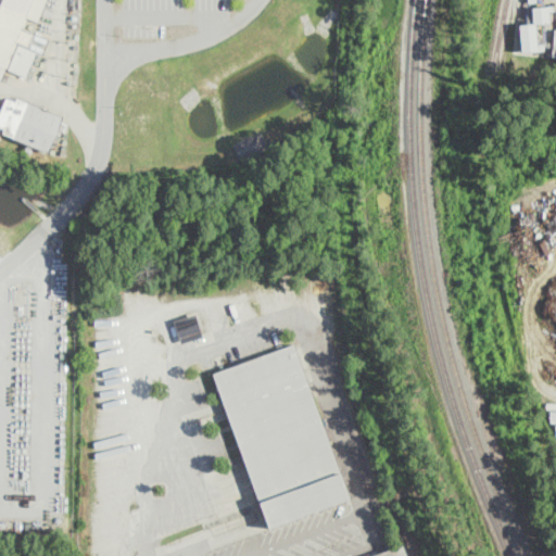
[(0,0),(47,0),(38,22),(28,19),(23,30),(35,36),(29,48),(19,43),(8,70),(3,67),(0,65),(0,0)]
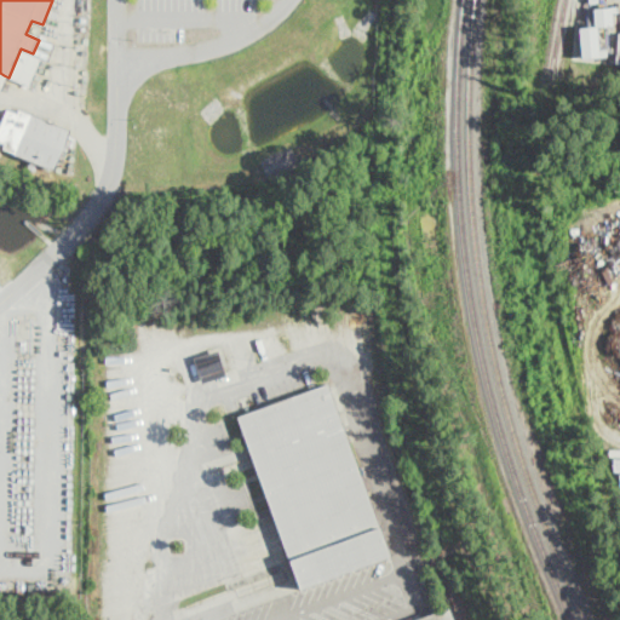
[(613,23),(612,6),(593,7),(595,24),(613,23)]
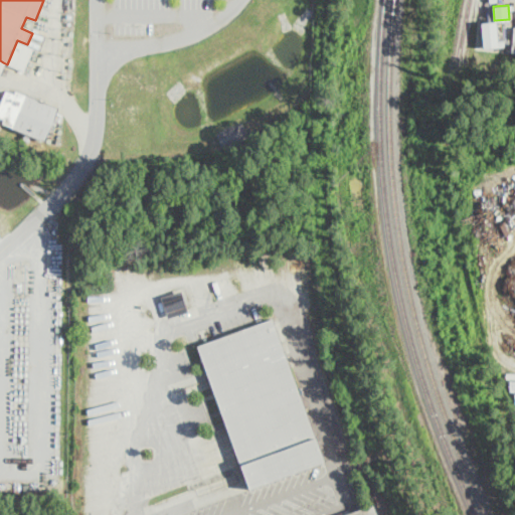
[(496,21),(481,21),(483,47),(497,46),(496,21)]
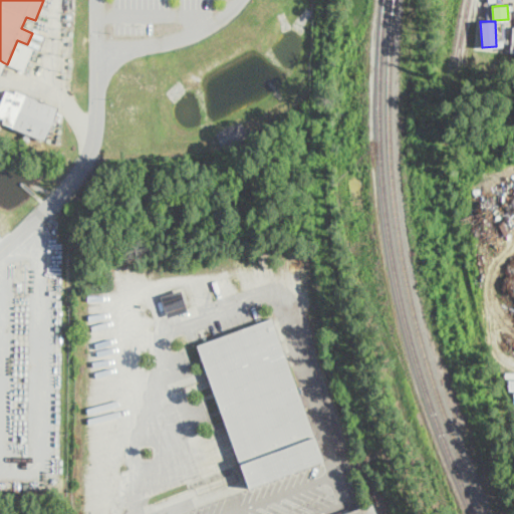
[(34,49),(25,70),(9,64),(18,42),(34,49)]
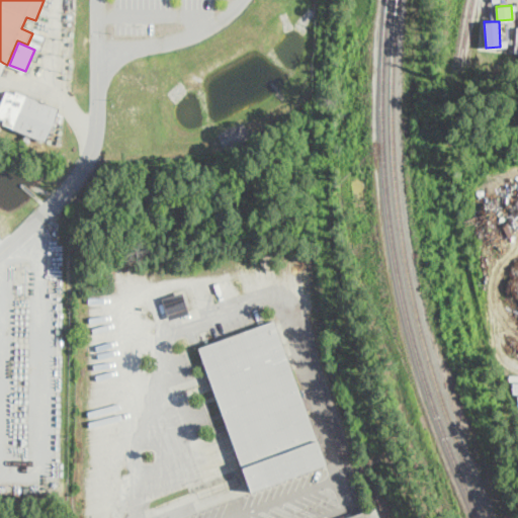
[(17,92),(60,109),(46,143),(3,124),(5,119),(0,117),(0,108),(7,92),(15,95),(17,92)]
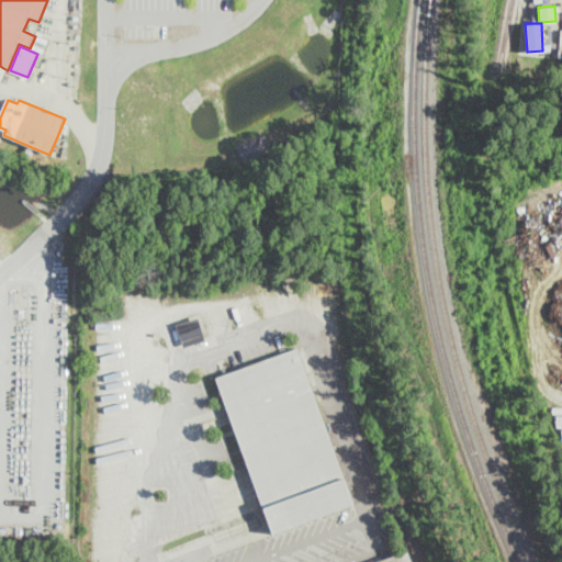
[(204,340),(199,316),(177,322),(181,345),(204,340)]
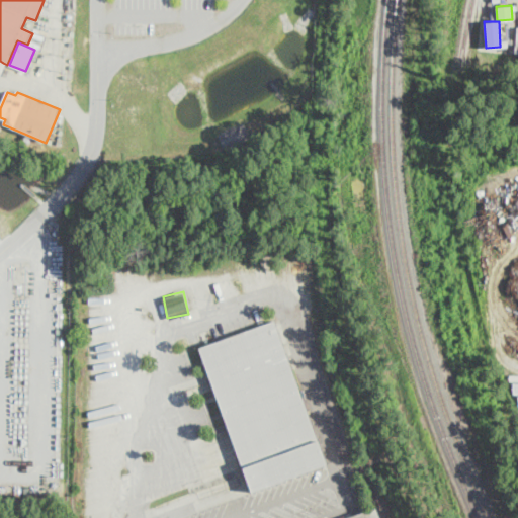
[(199,346),(249,491),(327,465),(279,318),(199,346)]
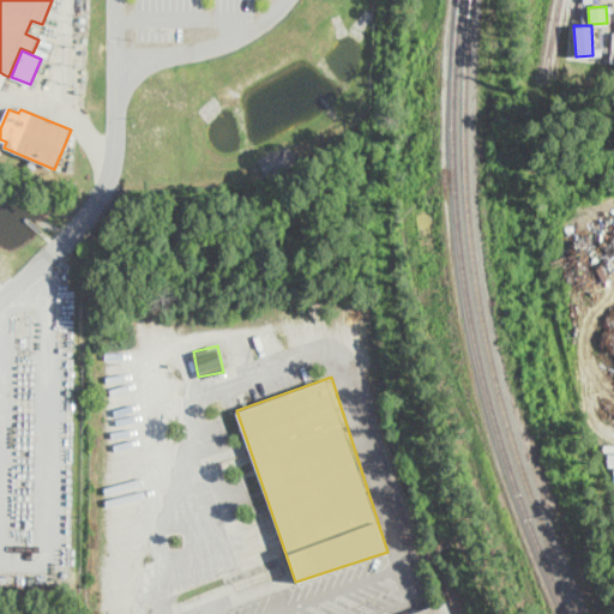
[(403,613),(440,602),(445,613),(403,613)]
